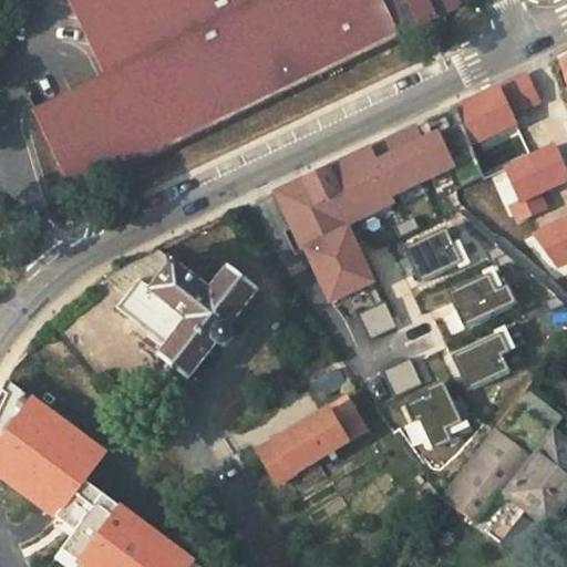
[(32,110),(73,194),(400,37),(387,7),(382,0),(68,0),(104,75),(32,110)]
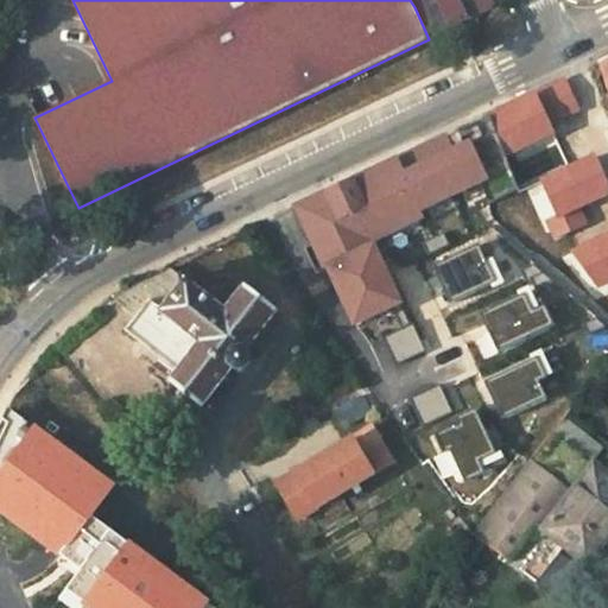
[(456,0),(464,17),(493,2),(491,0),(456,0)]
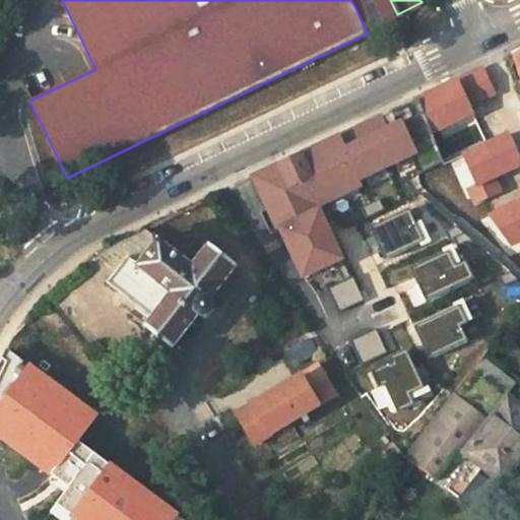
[(460,89),(467,106),(491,95),(483,79),(460,89)]
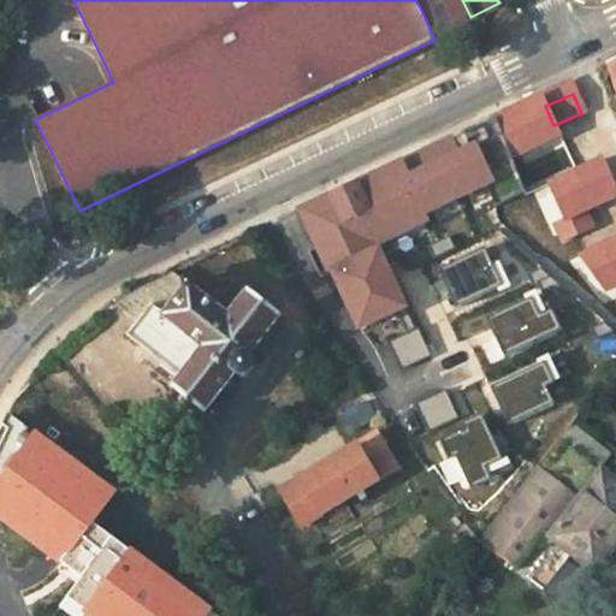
[(542,99),(498,118),(514,159),(560,137),(554,125),(545,106),(542,99)]
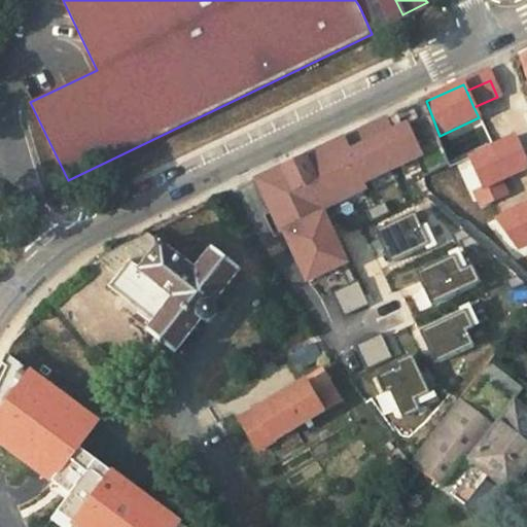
[(287,230),(311,279),(337,267),(346,262),(349,260),(334,227),(309,176),(314,173),(329,204),(369,185),(365,179),(423,151),(408,120),(392,128),(387,117),(345,138),(258,179),(274,211),(283,207),(293,227),(287,230)]
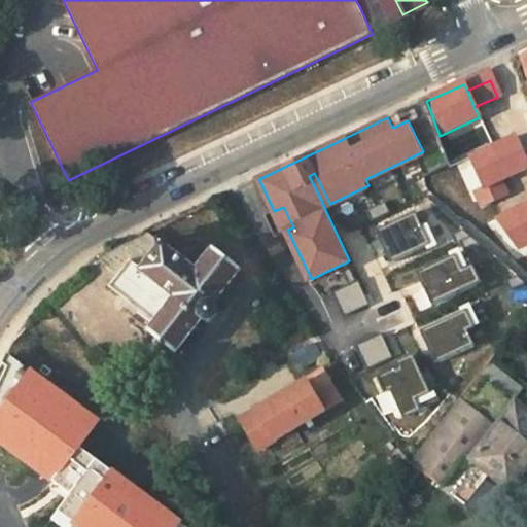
[(465,155),(479,185),(469,189),(477,206),(502,196),(495,178),(526,165),(513,135),(465,155)]
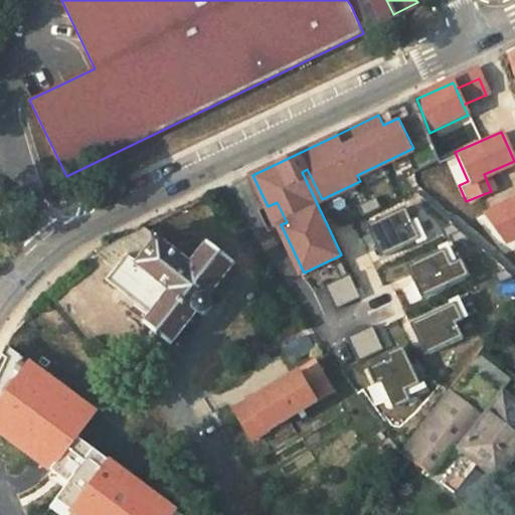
[(302,172),(326,222),(332,219),(322,199),(307,169),(302,172)]
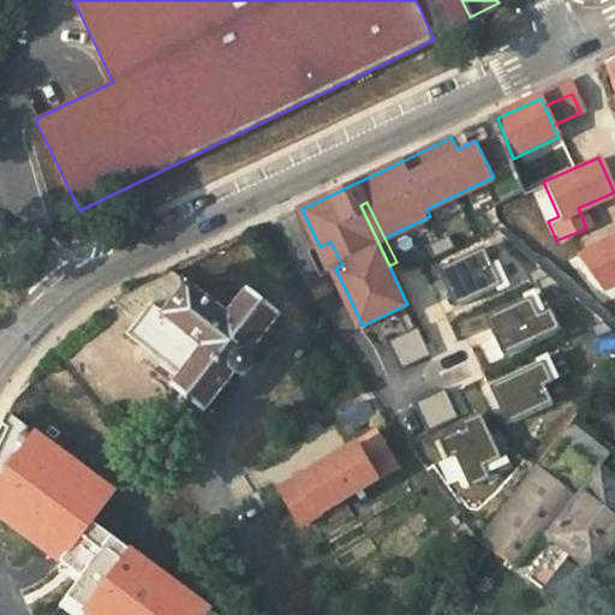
[(452,249),(446,238),(429,246),(434,257),(452,249)]
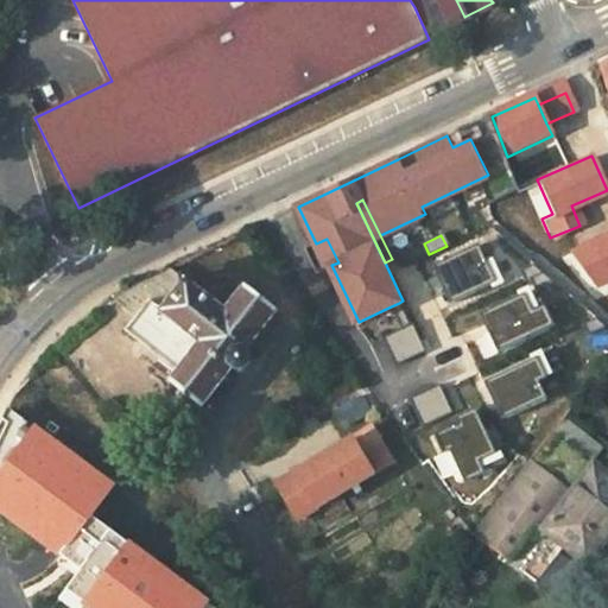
[(607,235),(571,251),(596,284),(607,278),(607,235)]
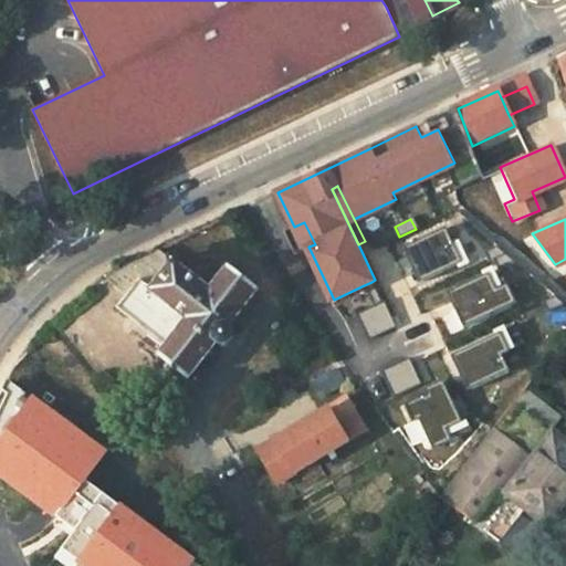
[(304,222),(294,227),(292,228),(303,250),(308,247),(315,244),(304,222)]
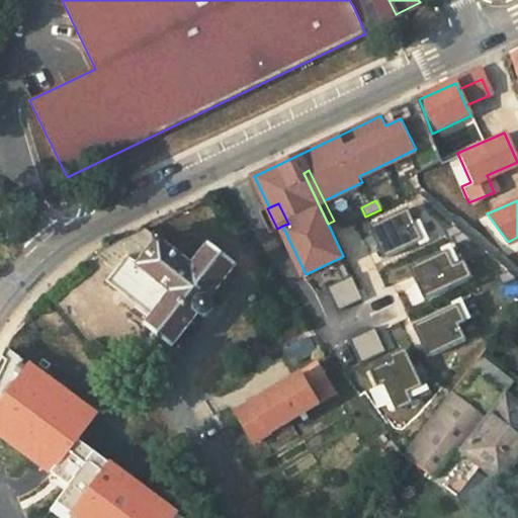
[(407,222),(400,208),(363,226),(377,255),(410,240),(414,238),(407,222)]
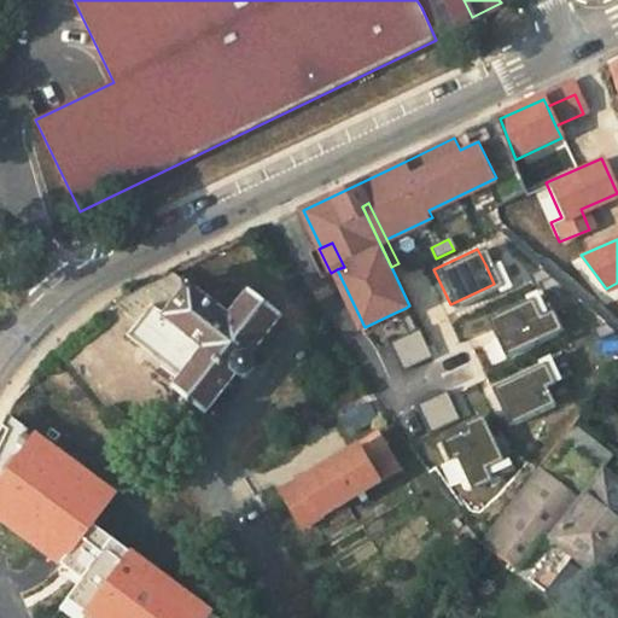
[(494,284),(489,286),(491,292),(505,285),(493,261),(485,264),(494,284)]
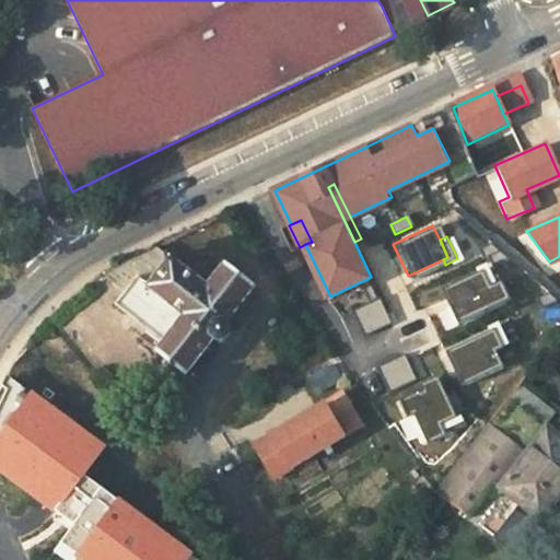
[(108,271),(103,276),(125,292),(138,276),(150,284),(171,258),(156,246),(135,256),(108,271)]
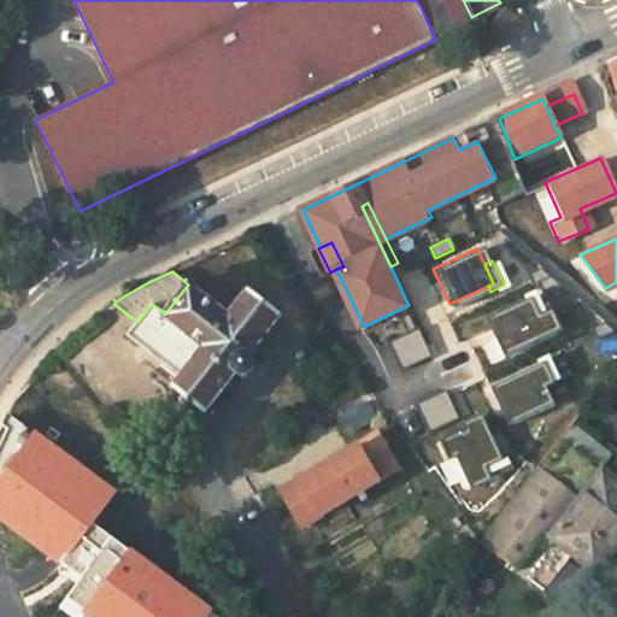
[(250,356),(281,317),(247,291),(228,315),(188,283),(188,285),(165,313),(152,304),(137,322),(128,335),(180,376),(172,386),(205,412),(236,372),(240,375),(248,375),(254,368),(253,358),(250,356)]
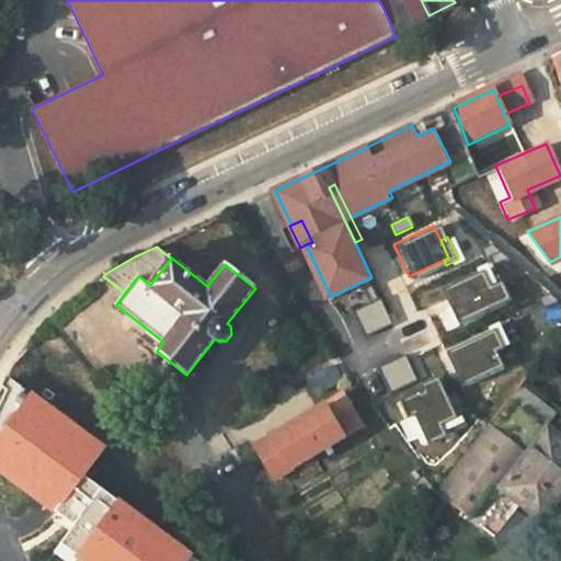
[(482,286),(491,282),(481,263),(469,268),(471,273),(476,271),(482,286)]
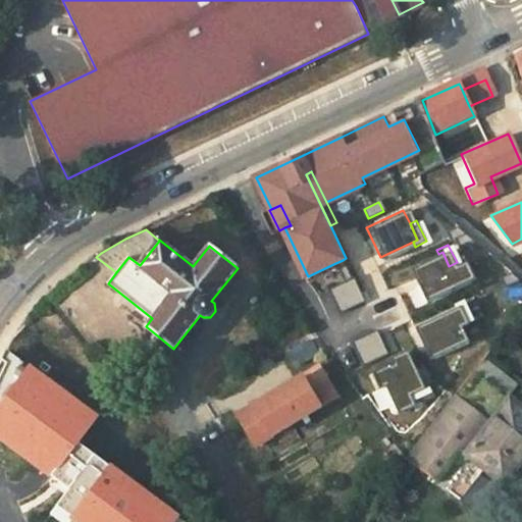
[(408,268),(422,299),(468,277),(460,261),(457,262),(449,266),(442,252),(438,254),(408,268)]
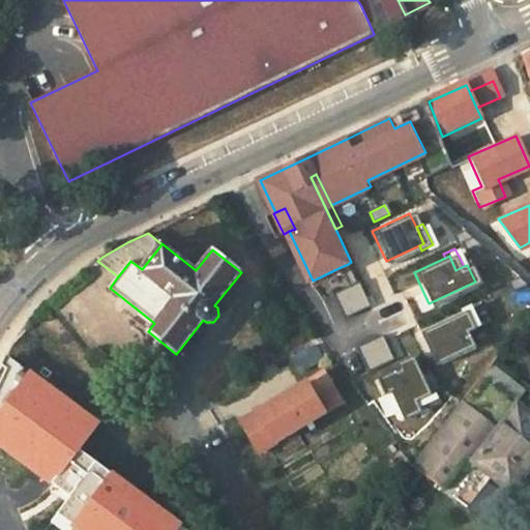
[(348,288),(356,283),(348,264),(339,268),(348,288)]
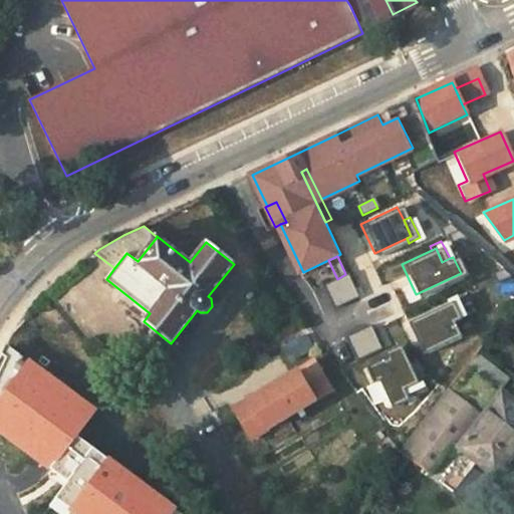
[(356,294),(345,274),(337,279),(326,284),(336,304),(356,294)]
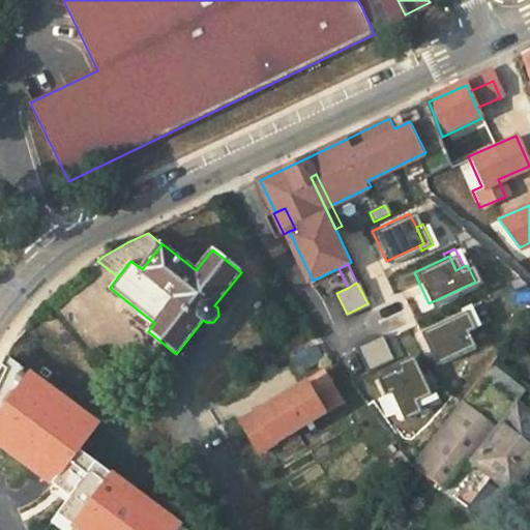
[(473,345),(466,331),(478,325),(469,306),(418,332),(428,350),(432,347),(440,362),(473,345)]
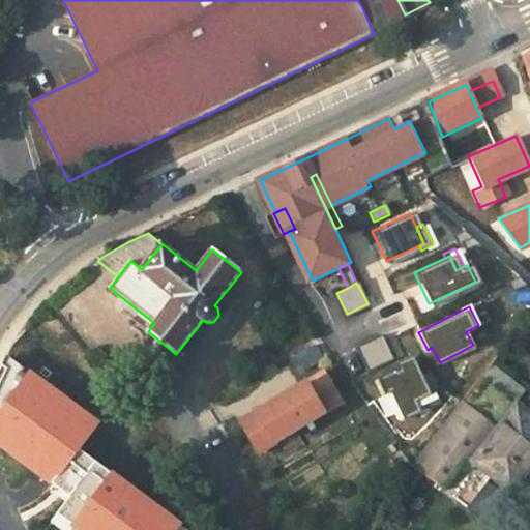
[(392,356),(382,335),(362,346),(373,366),(392,356)]
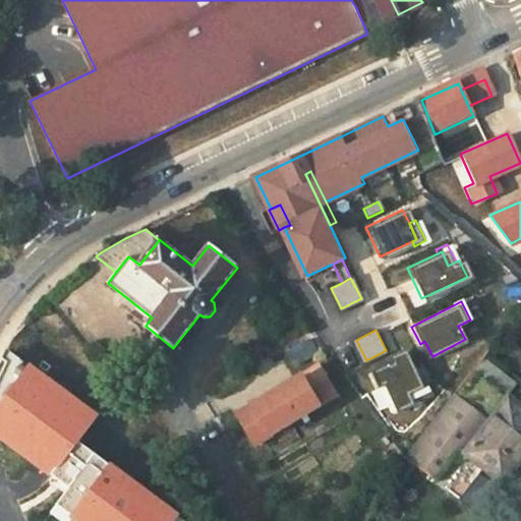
[(307,334),(288,345),(299,364),(319,352),(307,334)]
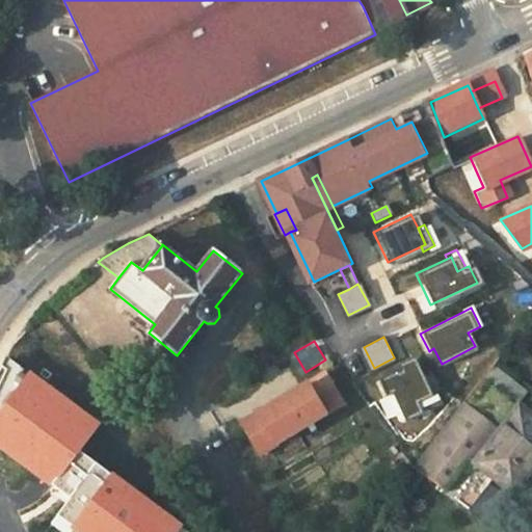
[(433,348),(429,351),(436,366),(442,364),(433,348)]
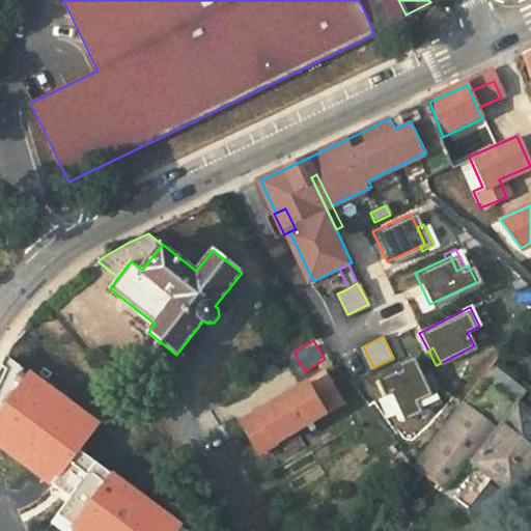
[(398,371),(415,363),(412,359),(395,367),(398,371)]
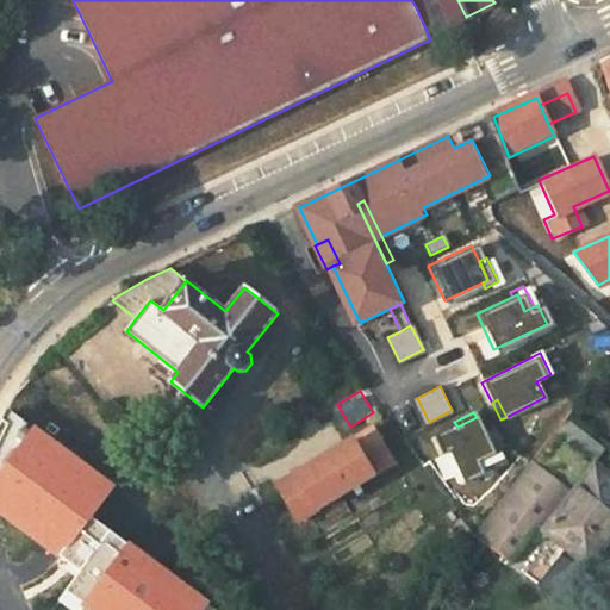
[(60,602),(69,609),(221,609),(113,529),(91,512),(107,489),(6,414),(0,425),(0,512),(81,573),(60,602)]
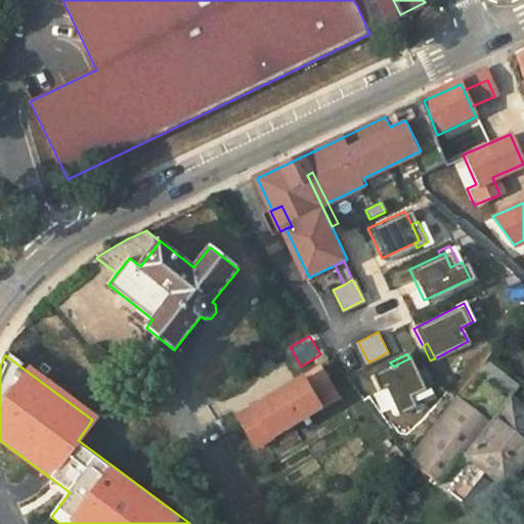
[(417,373),(409,358),(393,366),(373,377),(380,392),(385,390),(397,412),(429,396),(422,384),(430,380),(424,368),(417,373)]
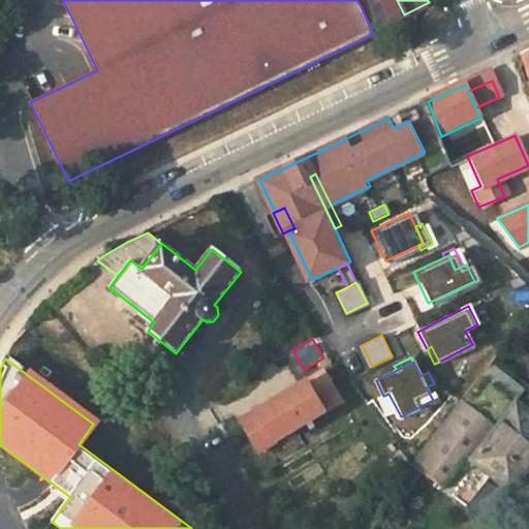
[(490,363),(412,462),(444,487),(467,457),(491,475),(510,491),(528,466),(528,412),(514,401),(495,386),(503,375),(504,374),(490,363)]
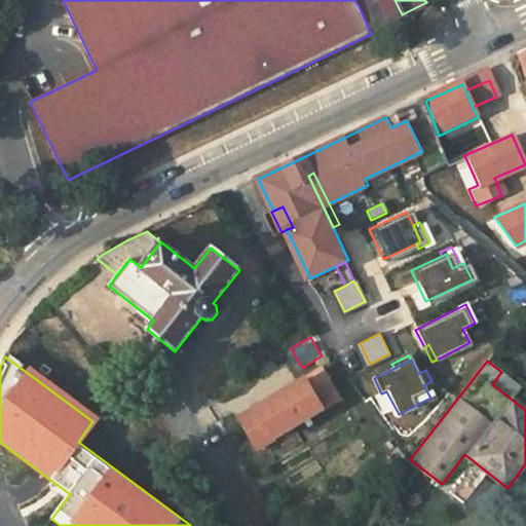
[(322,368),(238,418),(257,450),(304,420),(307,426),(312,423),(309,417),(340,399),(322,368)]
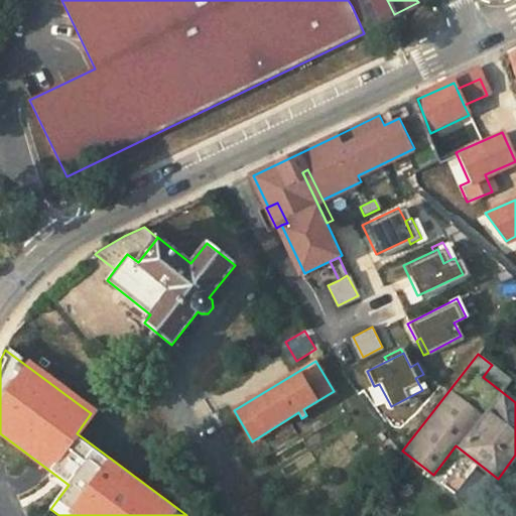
[(491,366),(483,377),(501,391),(510,380),(491,366)]
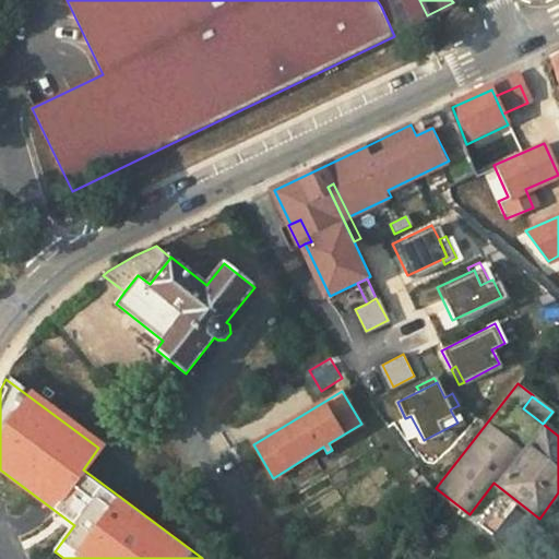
[(411,416),(405,418),(418,443),(424,440),(411,416)]
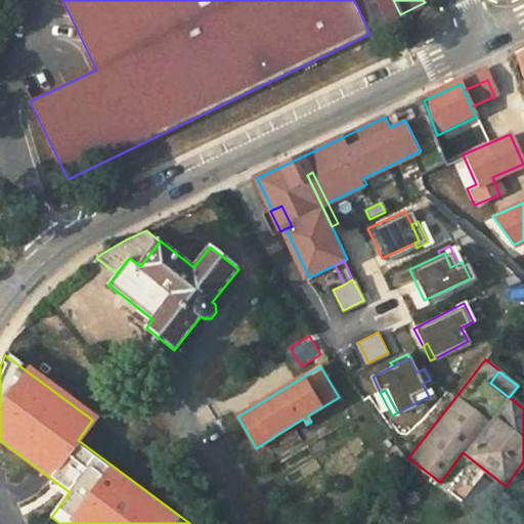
[(463,452),(440,482),(463,499),(486,471),(463,452)]
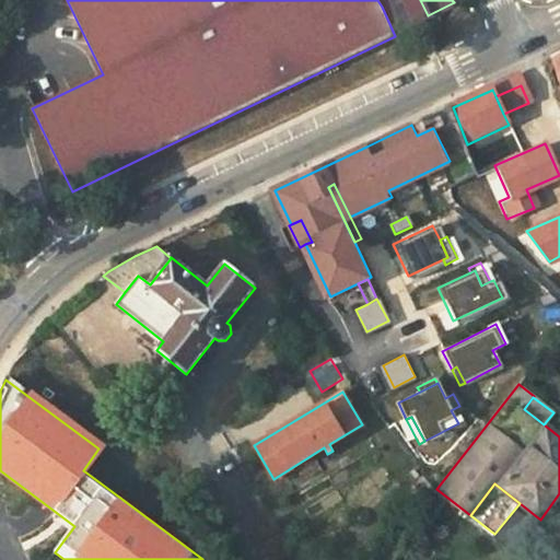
[(434,492),(418,521),(428,527),(445,499),(434,492)]
